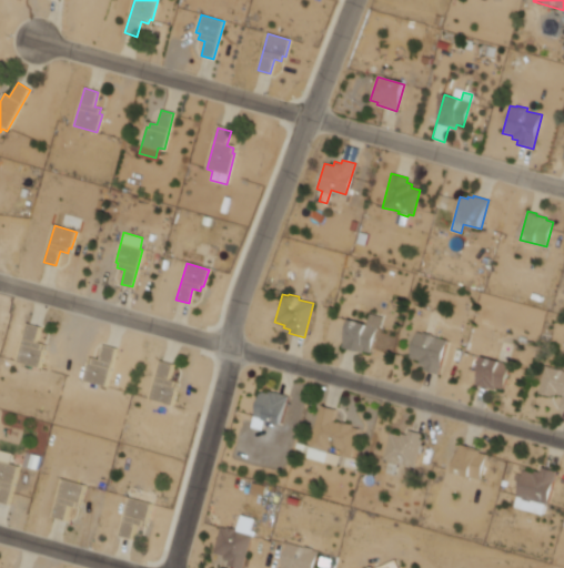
[(341,348),(356,353),(358,351),(361,352),(362,351),(370,352),(376,328),(380,328),(382,317),(368,314),(365,323),(350,318),(341,348)]
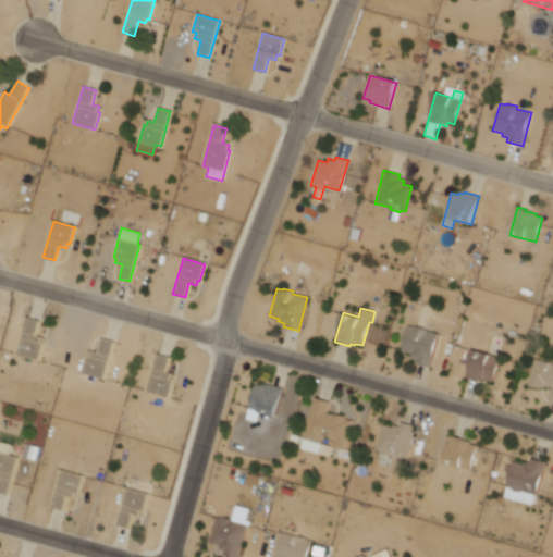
[(15,355),(38,361),(42,344),(40,343),(41,337),(36,335),(39,321),(26,318),(15,355)]
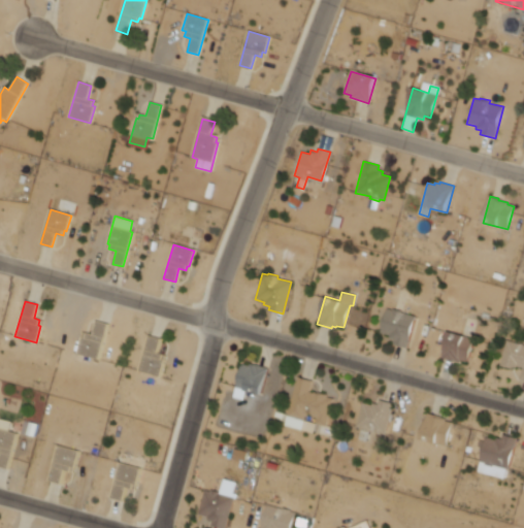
[(386,307),(392,309),(392,308),(402,310),(401,312),(416,317),(406,349),(392,344),(393,340),(388,339),(388,336),(379,334),(386,307)]
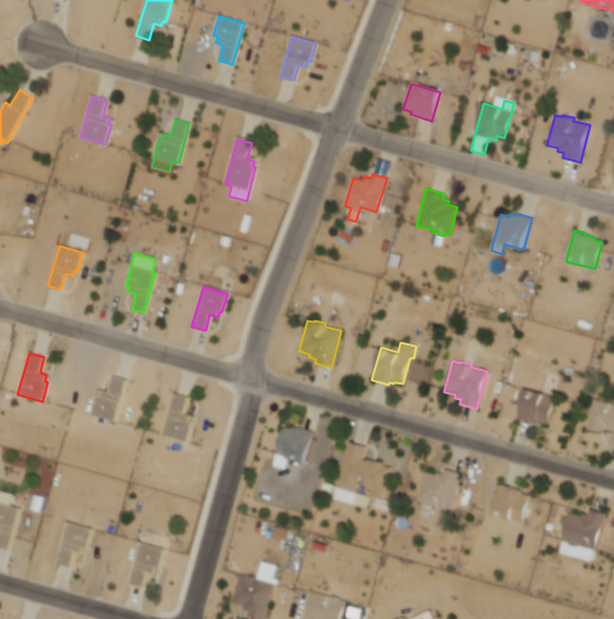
[(116,421),(92,415),(97,395),(99,397),(100,392),(108,393),(113,376),(126,380),(116,421)]
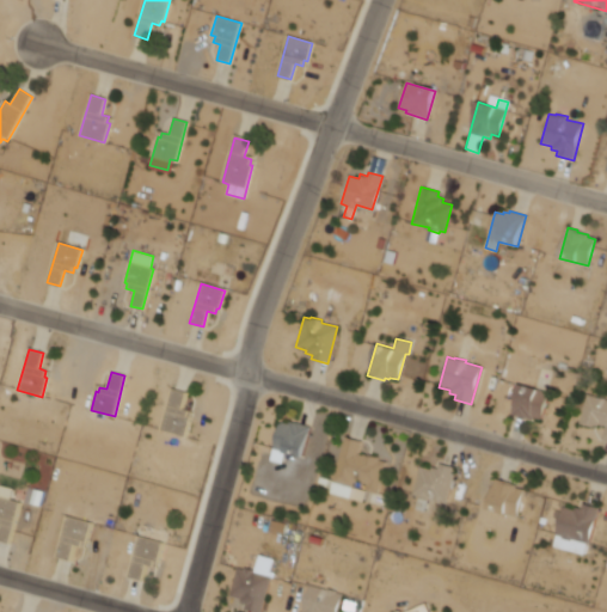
[(520,385),(547,392),(540,418),(533,416),(532,421),(510,416),(520,385)]
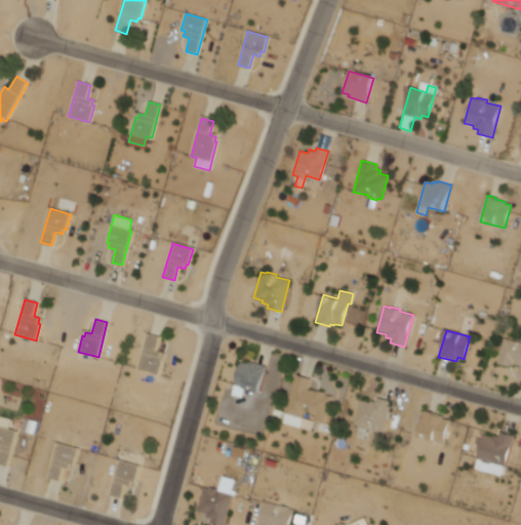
[(137,369),(158,375),(163,358),(161,358),(162,353),(156,351),(160,337),(147,334),(137,369)]
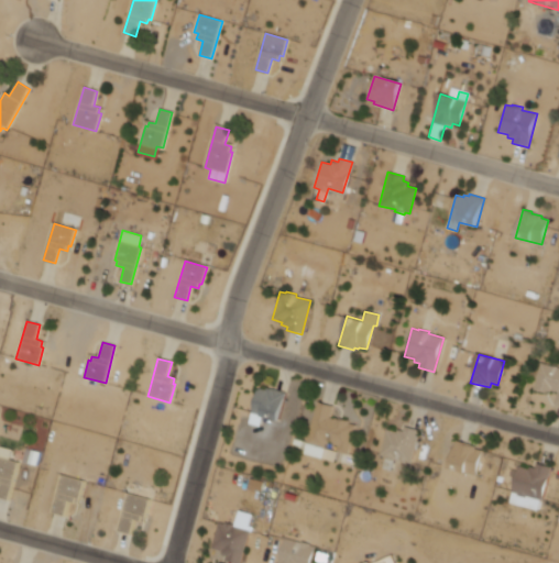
[(539,362),(558,366),(558,407),(552,406),(557,392),(551,390),(550,392),(545,390),(544,394),(532,390),(539,362)]
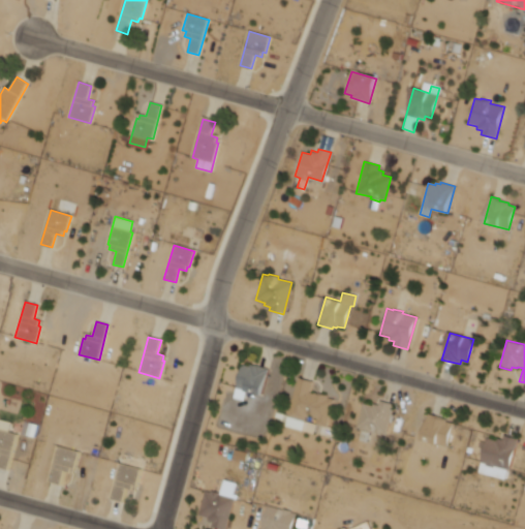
[(268,369),(260,395),(245,391),(242,401),(233,398),(242,367),(244,365),(248,367),(249,364),(268,369)]
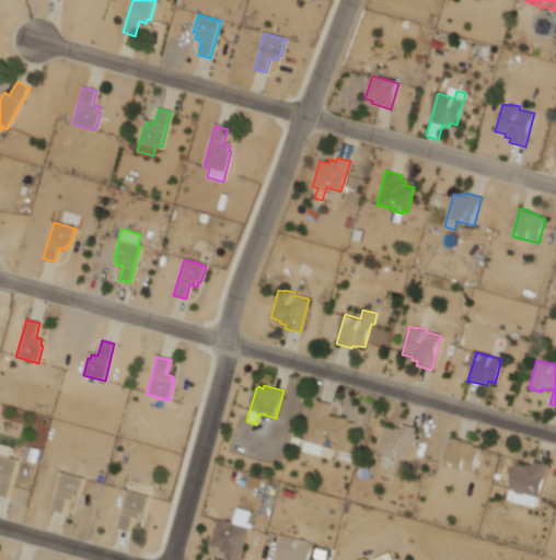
[(313,400),(331,405),(327,416),(332,417),(333,416),(339,418),(340,417),(347,418),(346,421),(354,422),(345,453),(334,450),(335,445),(328,443),(328,441),(324,440),(323,447),(320,457),(300,452),(313,400)]
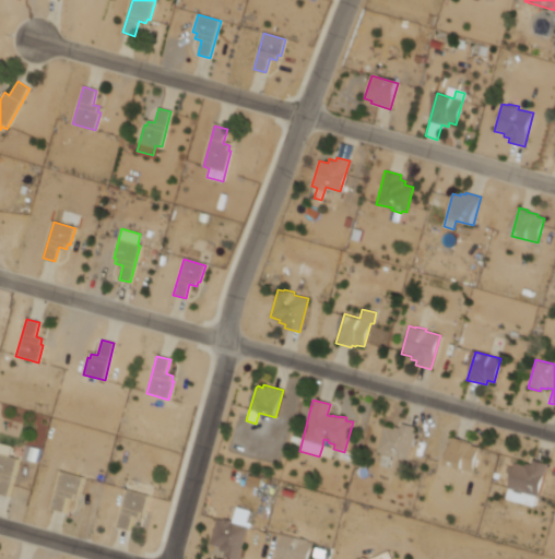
[(400,424),(415,428),(405,461),(390,456),(387,467),(379,465),(382,454),(376,452),(382,427),(393,429),(394,426),(399,428),(400,424)]
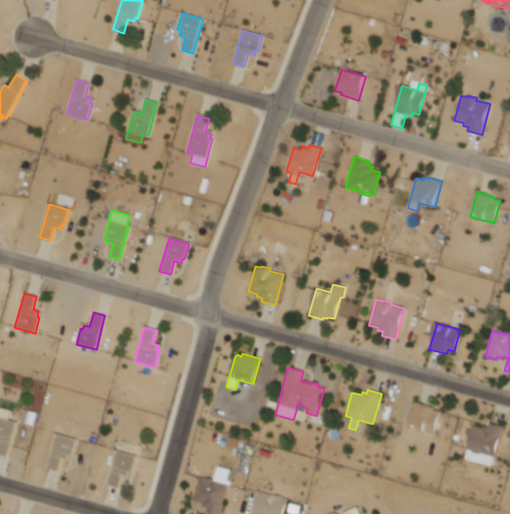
[(415,402),(425,404),(425,406),(435,408),(434,411),(440,412),(434,436),(407,429),(415,402)]
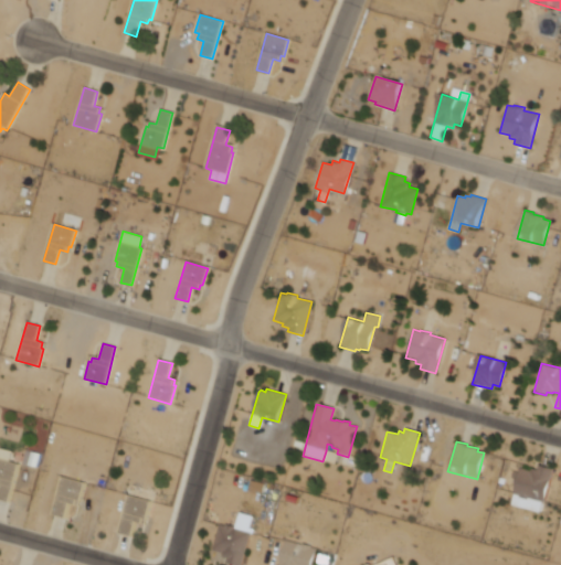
[(0,448),(11,451),(9,461),(19,465),(9,503),(0,500),(0,483),(0,448)]
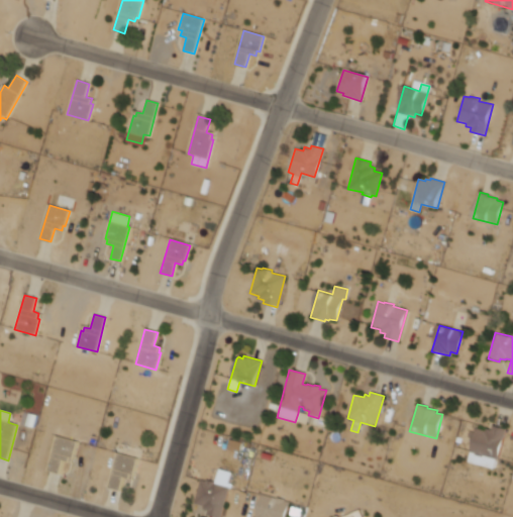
[(298,413),(308,415),(305,424),(295,422),(298,413)]
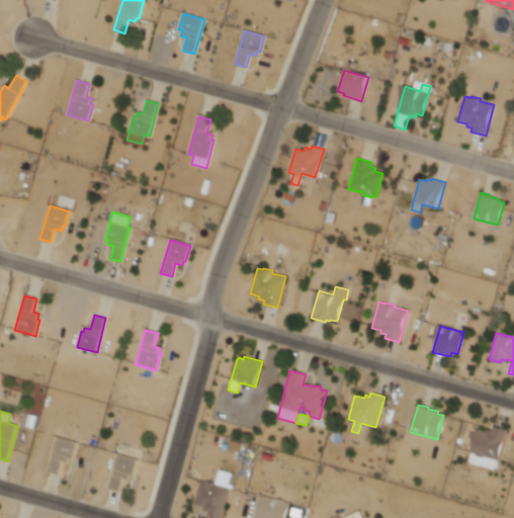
[(493,427),(506,431),(498,460),(496,459),(493,469),(467,462),(477,429),(486,432),(487,430),(492,431),(493,427)]
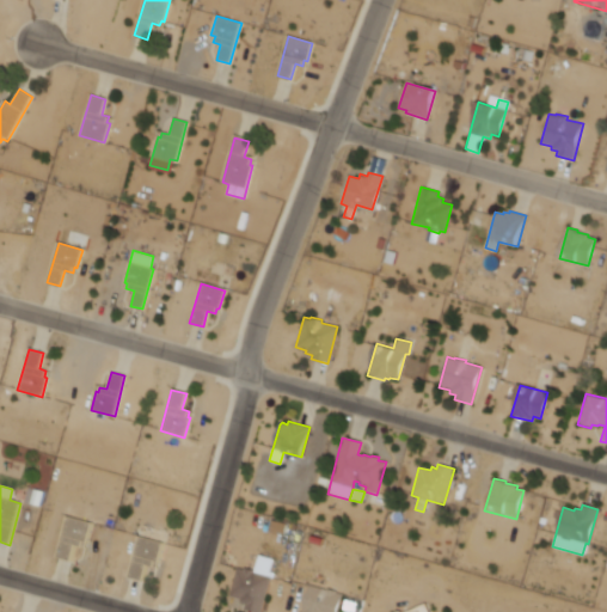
[(67,516),(91,524),(85,542),(83,542),(81,546),(73,544),(68,561),(55,556),(67,516)]
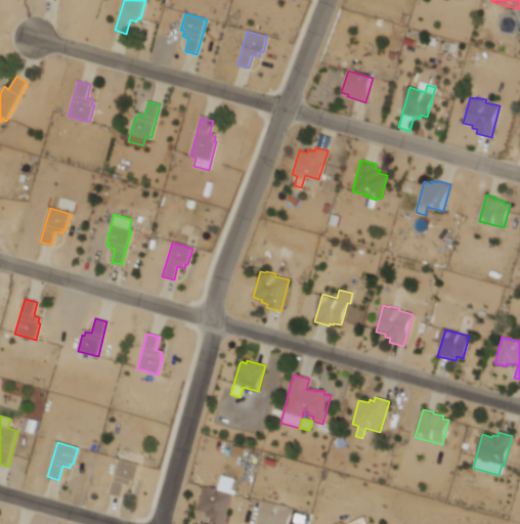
[(119,460),(139,466),(134,481),(132,481),(131,485),(124,483),(120,497),(109,493),(119,460)]
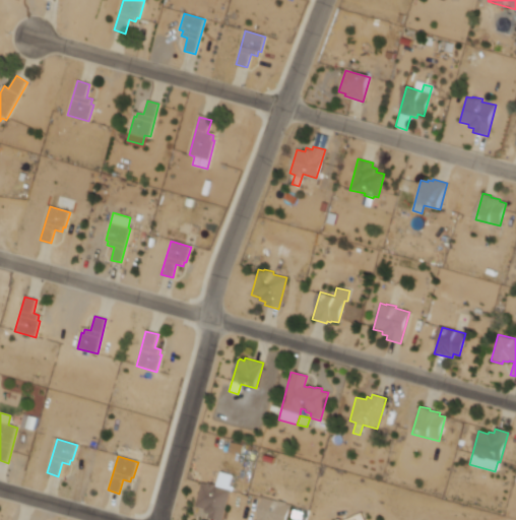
[(218,472),(231,475),(228,485),(234,488),(233,492),(229,492),(220,519),(213,519),(206,518),(207,513),(202,512),(203,509),(194,507),(200,482),(206,484),(206,482),(215,485),(215,482),(218,472)]
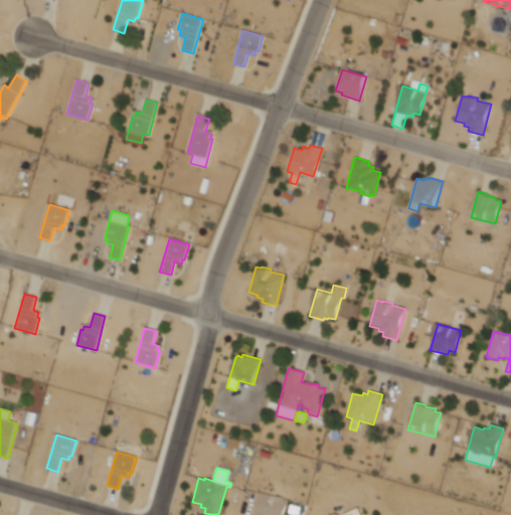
[(253,514),(261,493),(268,495),(268,494),(273,495),(274,494),(284,497),(283,499),(288,500),(284,514),(253,514)]
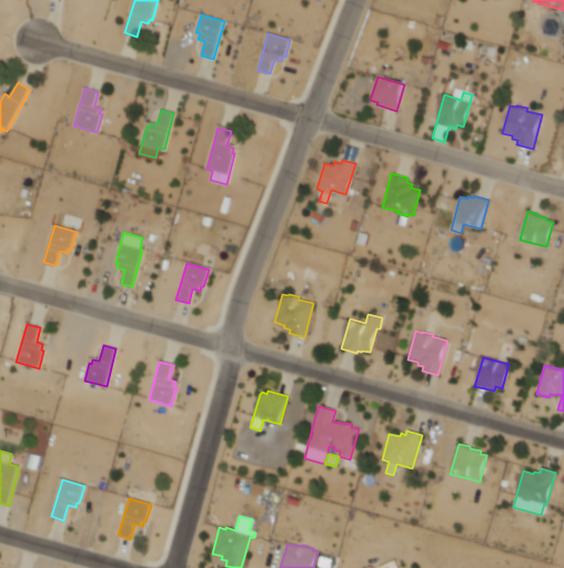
[(362,567),(395,567),(393,558),(362,567)]
